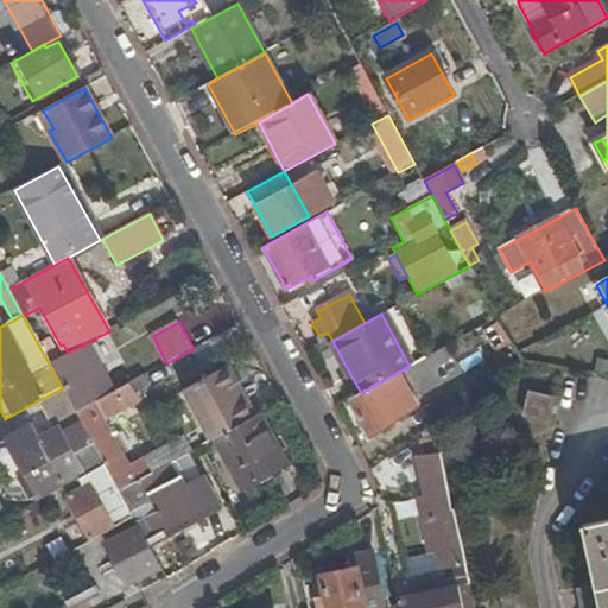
[(485,331),(495,350),(510,342),(499,324),(485,331)]
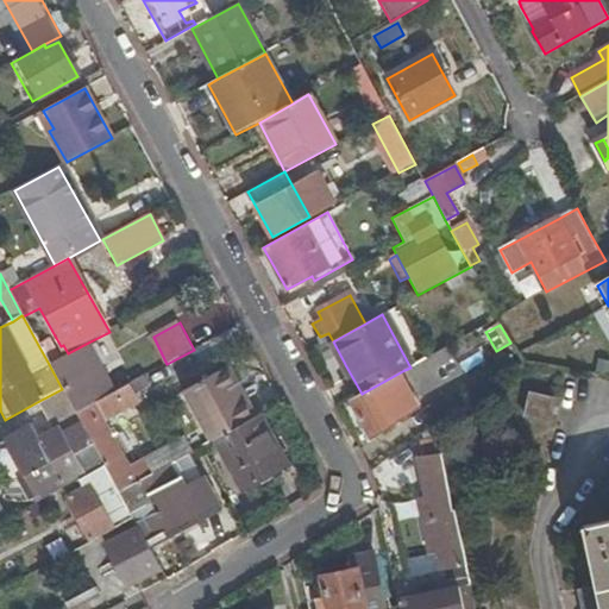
[(38,345),(49,364),(68,353),(63,345),(61,346),(54,351),(49,341),(38,345)]
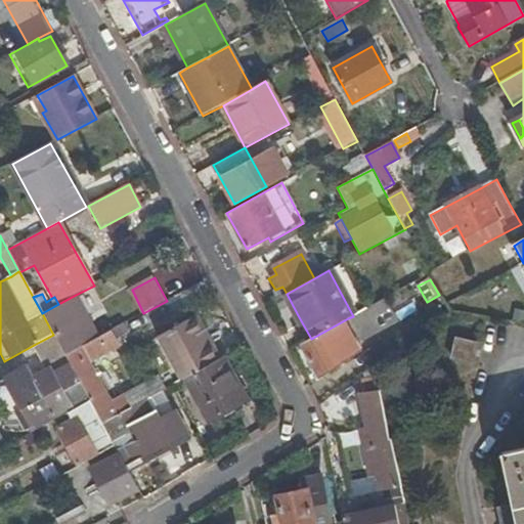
[(53,335),(66,356),(99,338),(76,295),(58,304),(42,313),(53,335)]
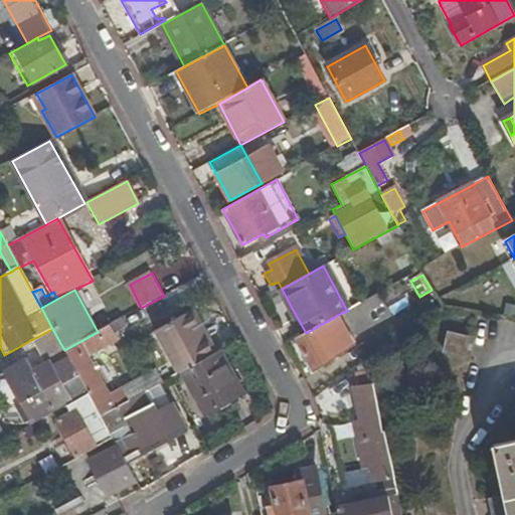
[(342,313),(356,334),(392,315),(379,293),(347,311),(342,313)]
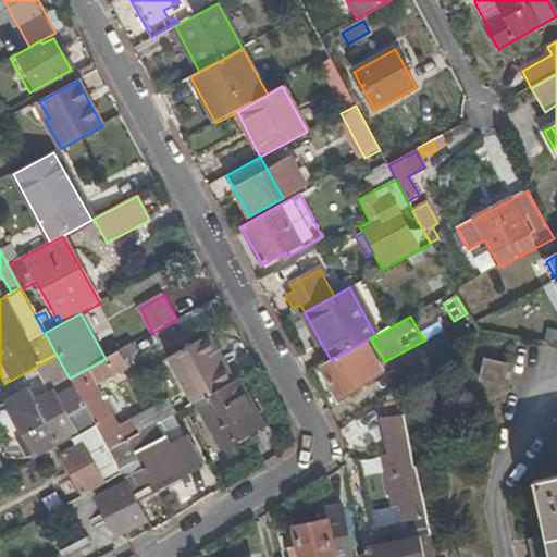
[(317,335),(313,337),(326,362),(331,360),(317,335)]
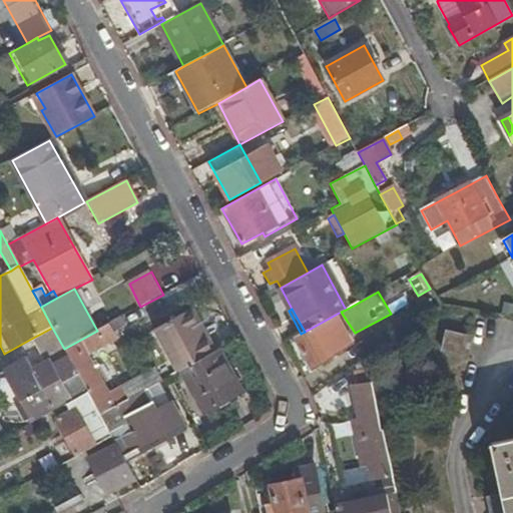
[(191,311),(188,313),(202,339),(206,338),(191,311)]
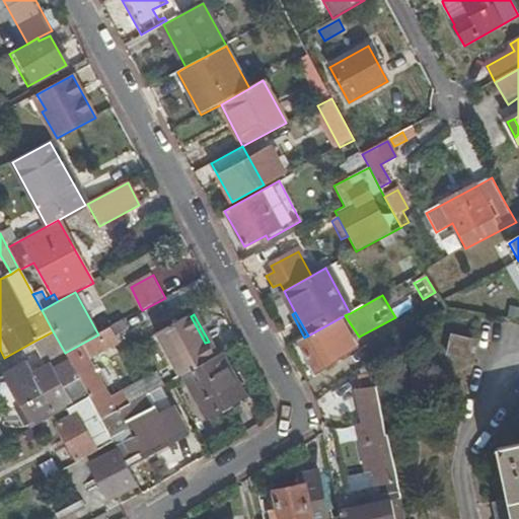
[(356,339),(359,337),(345,315),(308,336),(304,338),(298,342),(315,374),(332,362),(323,347),(354,334),(356,339)]
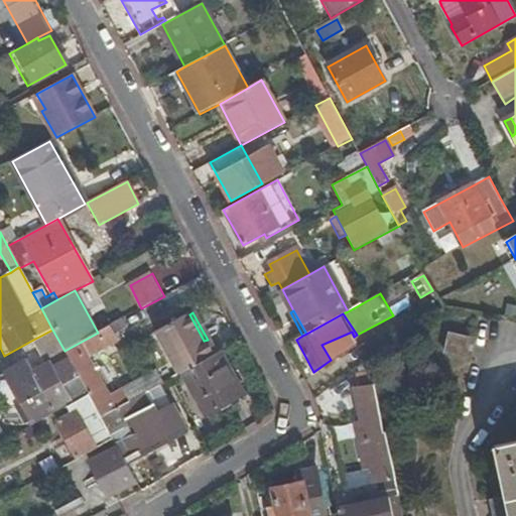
[(155,334),(178,375),(181,373),(216,355),(208,340),(204,341),(189,314),(155,334)]
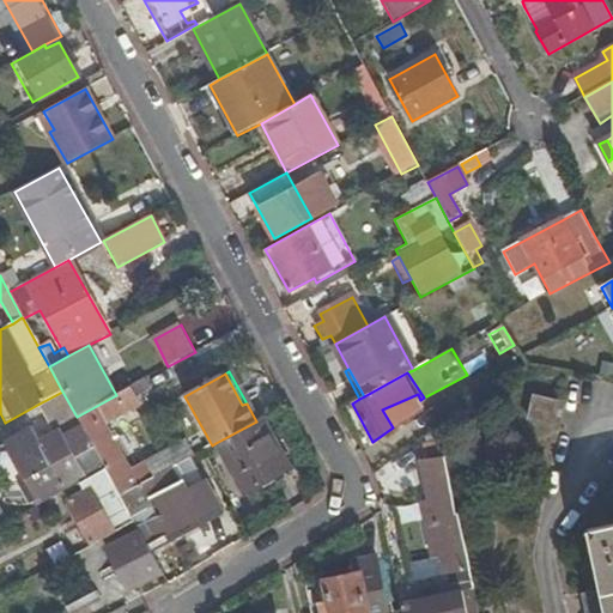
[(171,468),(163,453),(145,463),(147,466),(131,475),(104,425),(137,407),(132,396),(146,387),(144,381),(116,395),(77,417),(104,468),(119,496),(171,468)]
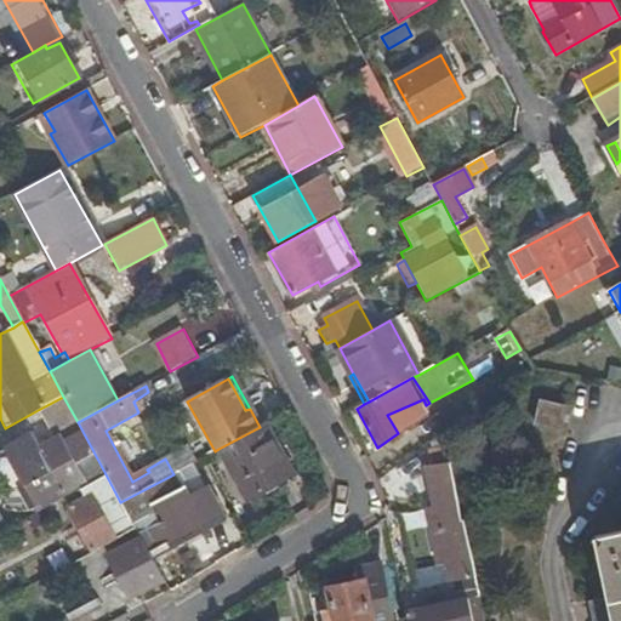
[(92,477),(95,480),(106,474),(78,422),(63,397),(40,409),(58,439),(38,450),(61,494),(92,477)]
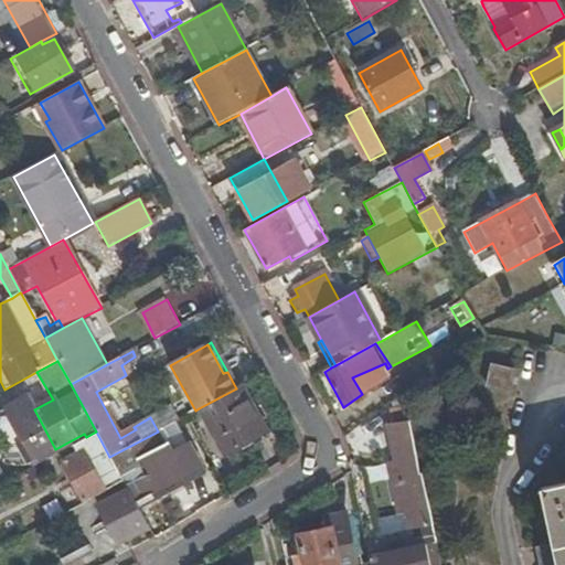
[(491,366),(484,388),(508,395),(513,373),(491,366)]
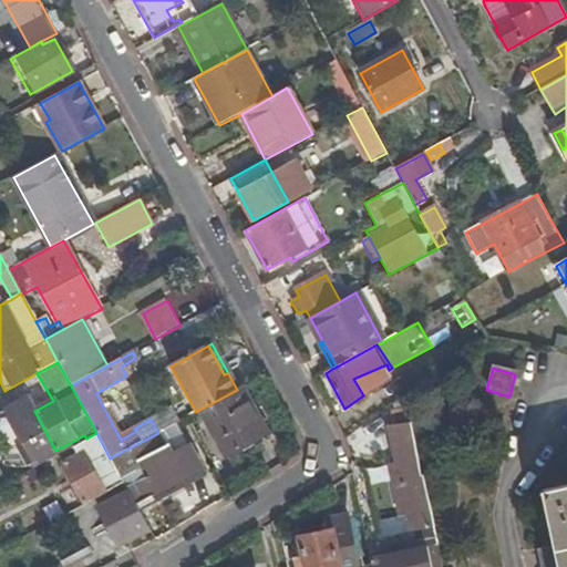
[(267,435),(241,388),(237,390),(199,410),(226,459),(267,435)]
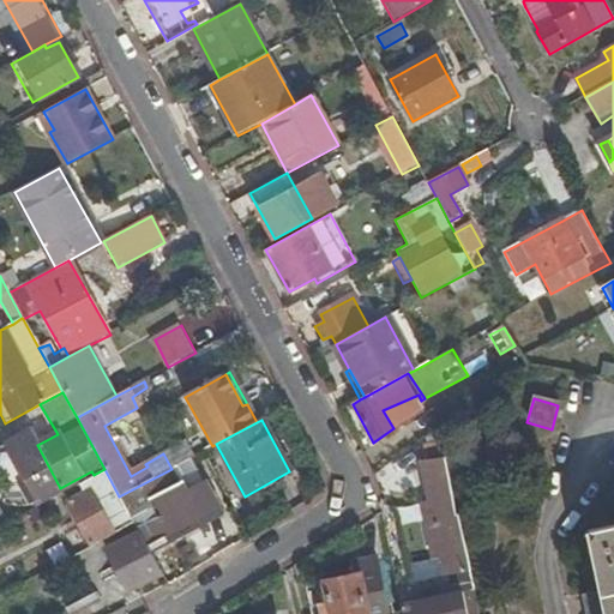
[(421,459),(445,576),(470,571),(459,516),(456,516),(446,459),(443,441),(426,444),(428,458),(421,459)]
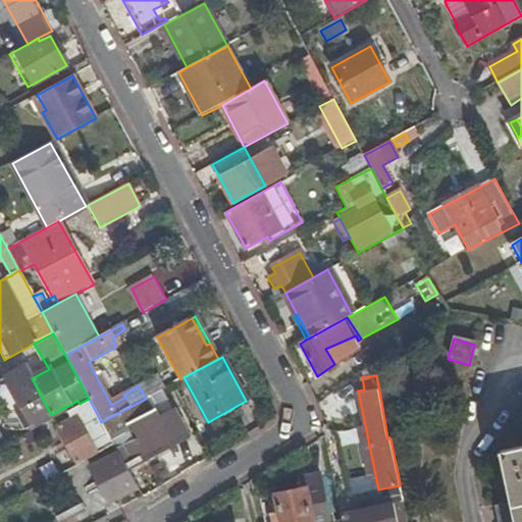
[(146,399),(163,388),(156,376),(139,385),(146,399)]
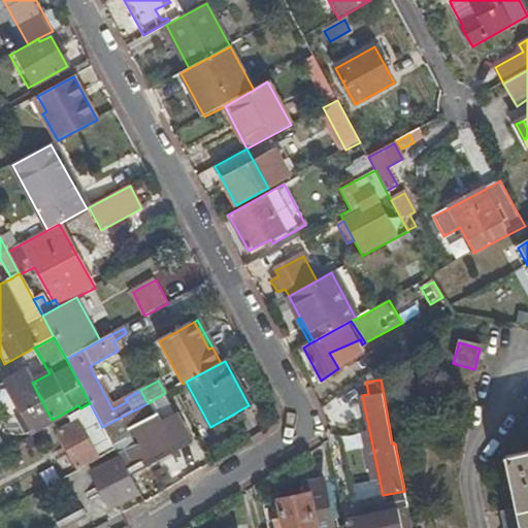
[(96,459),(96,460),(105,456),(96,437),(105,433),(102,427),(90,403),(80,408),(76,411),(80,419),(56,431),(76,469),(96,459)]
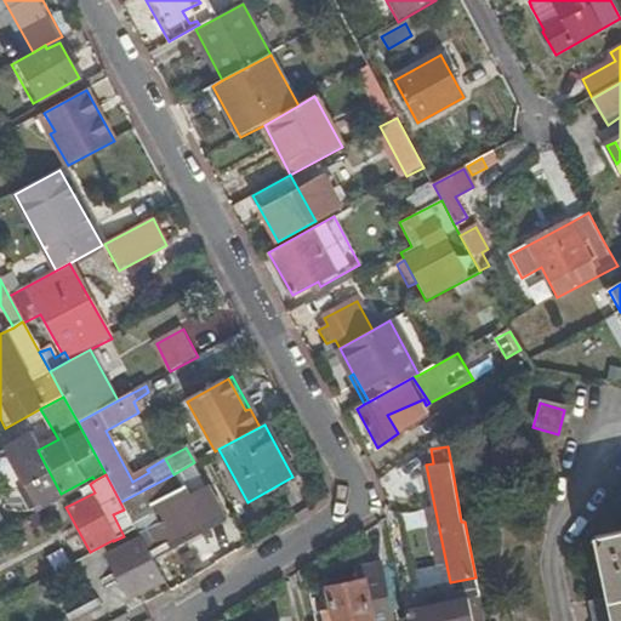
[(135,529),(142,541),(148,552),(169,541),(172,548),(226,519),(208,488),(187,499),(174,474),(120,502),(124,510),(130,519),(151,507),(153,512),(144,517),(146,524),(135,529)]
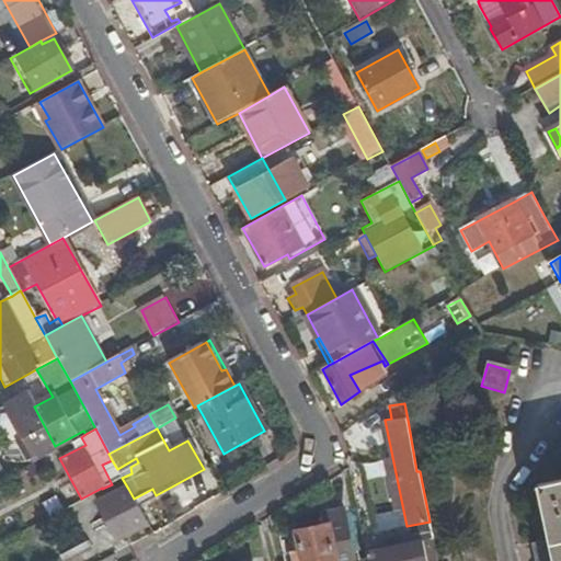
[(45,470),(39,459),(22,469),(27,479),(45,470)]
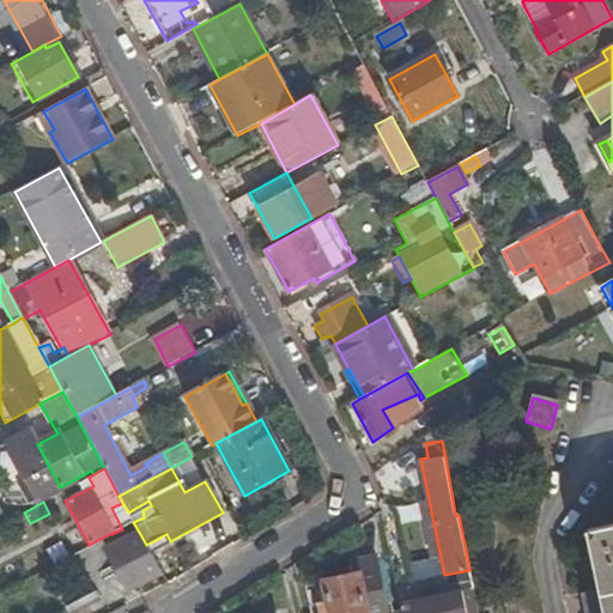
[(111,508),(122,529),(133,522),(128,513),(122,503),(111,508)]
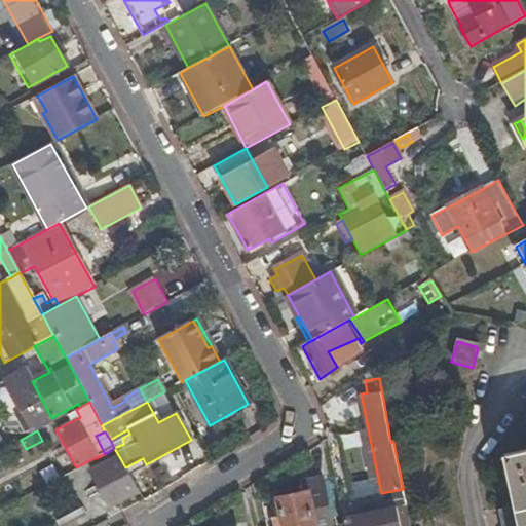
[(525,525),(525,451),(506,455),(521,525),(525,525)]
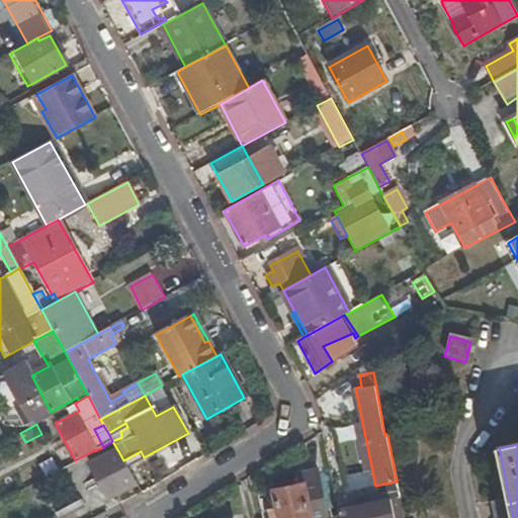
[(106,498),(135,483),(126,466),(123,460),(118,451),(90,466),(106,498)]
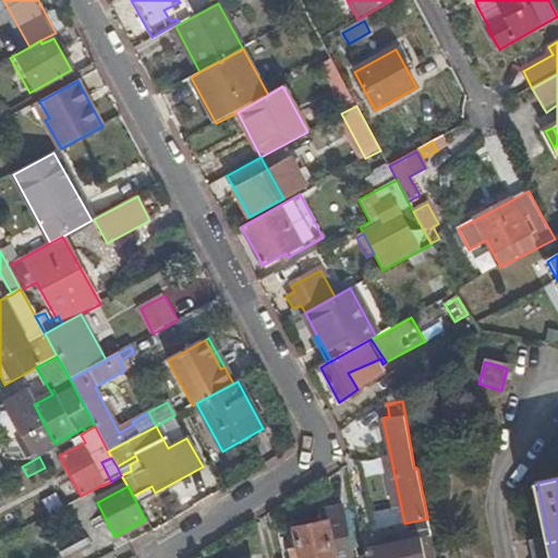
[(133,496),(136,502),(155,493),(152,486),(133,496)]
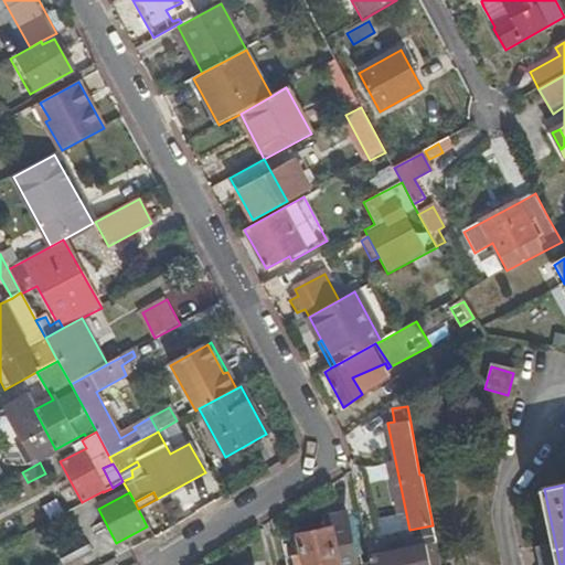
[(358,564),(345,510),(322,515),(326,529),(298,534),(302,557),(297,558),(298,564),(358,564)]
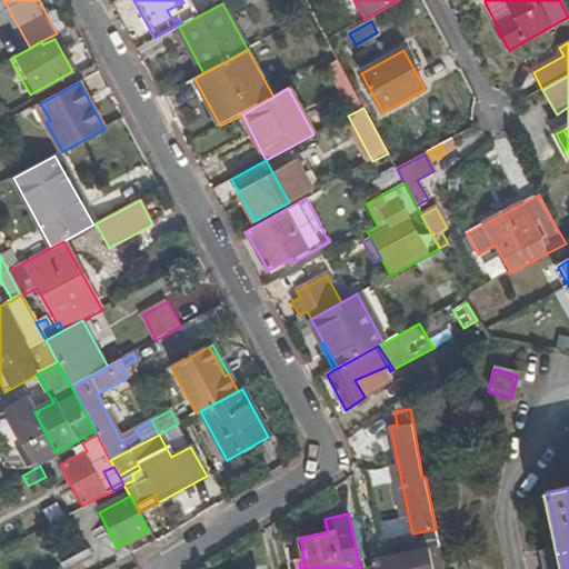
[(392,557),(371,561),(372,568),(441,568),(438,547),(406,555),(403,545),(391,548),(392,557)]
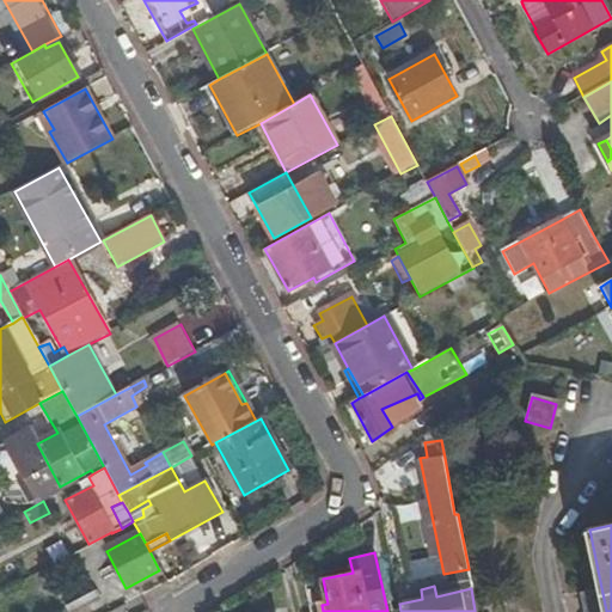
[(63,606),(66,611),(91,611),(103,606),(95,591),(63,606)]
